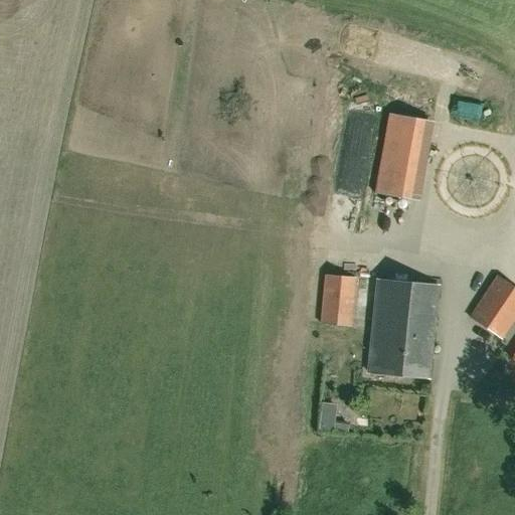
[(472,121),(491,119),(490,105),(472,106),(472,121)]
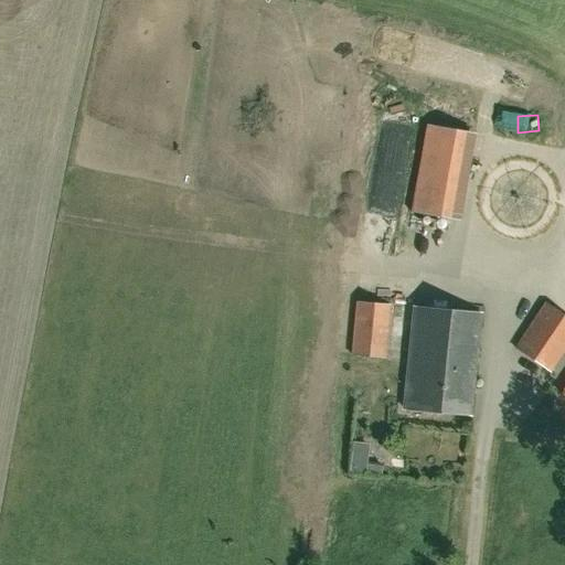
[(417,123),(406,210),(404,209),(402,226),(445,231),(446,227),(456,228),(468,129),(417,123)]
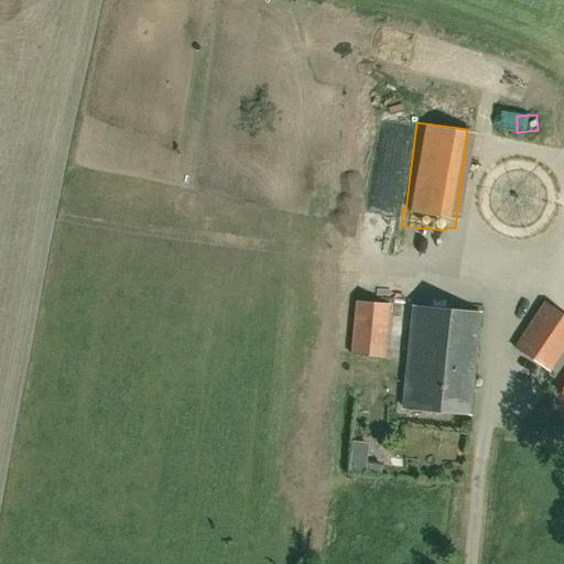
[(383,357),(389,304),(356,302),(350,354),(383,357)]
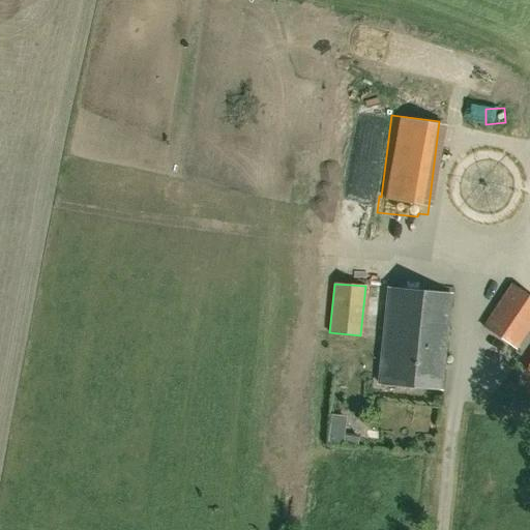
[(529,297),(510,285),(482,327),(516,349),(529,327),(529,297)]
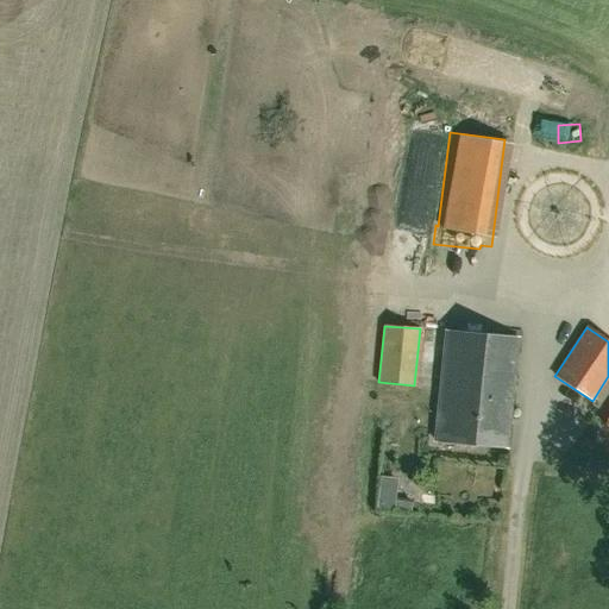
[(506,447),(516,338),(446,331),(435,440),(506,447)]
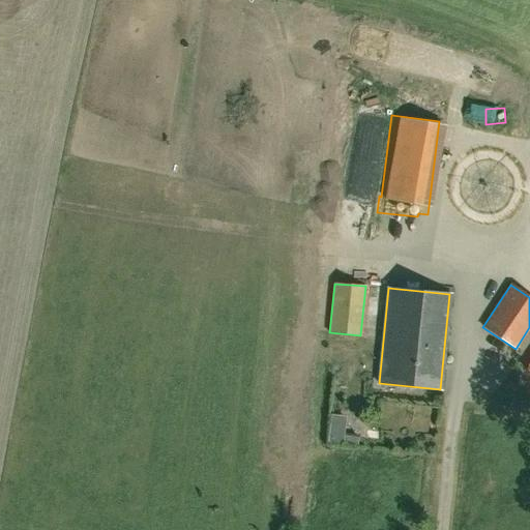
[(324,441),(339,442),(341,413),(325,413),(324,441)]
